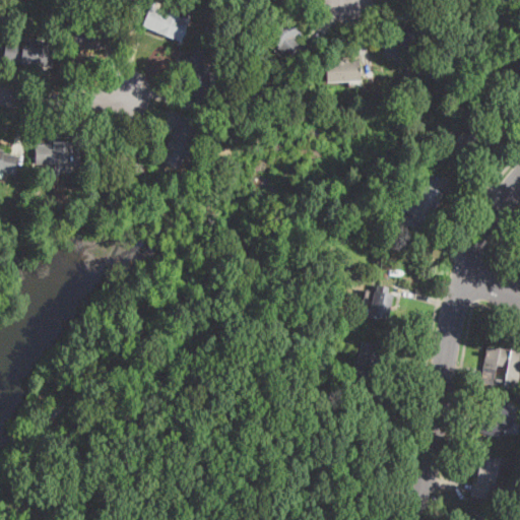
[(237,0),(231,8),(225,5),(229,0),(237,0)]
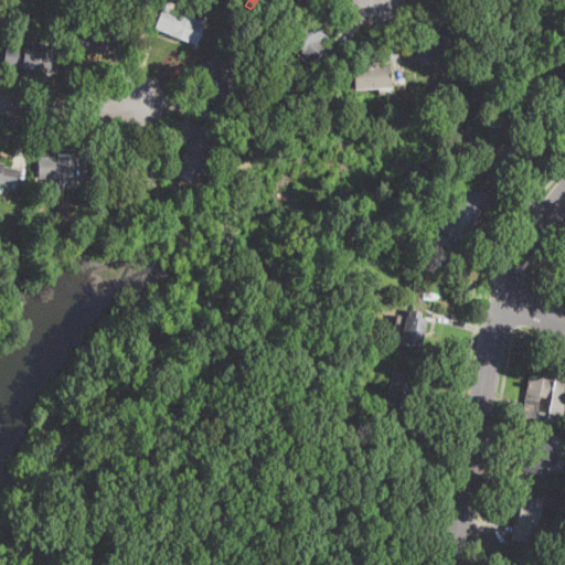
[(205,23),(196,44),(155,28),(163,6),(205,23)]
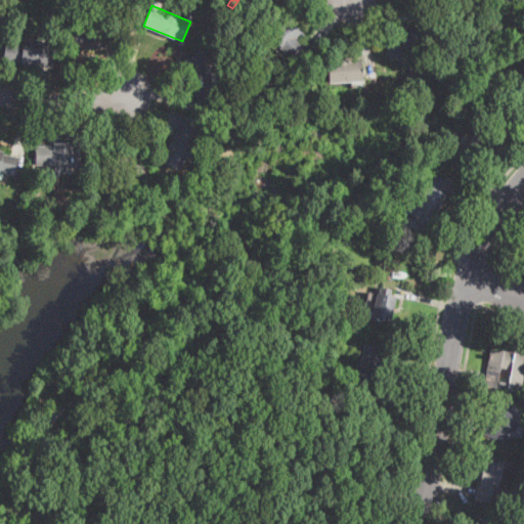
[(302,43),(303,44),(305,43),(312,51),(302,61),(295,54),(291,58),(270,37),(289,19),(301,33),(297,37),(302,43)]
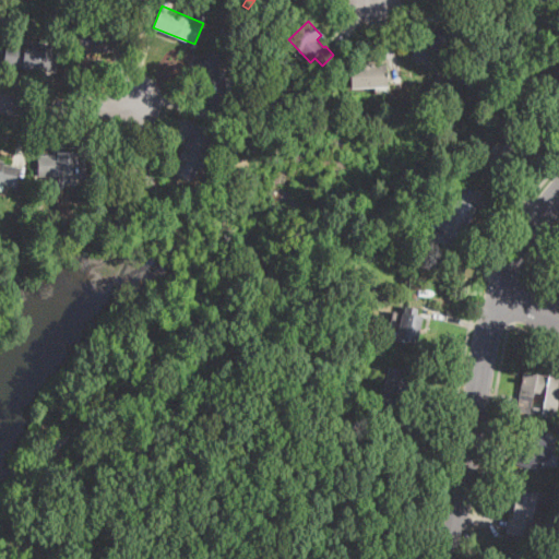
[(111,48),(111,51),(91,52),(91,49),(72,50),(70,32),(107,30),(106,24),(123,23),(125,47),(111,48)]
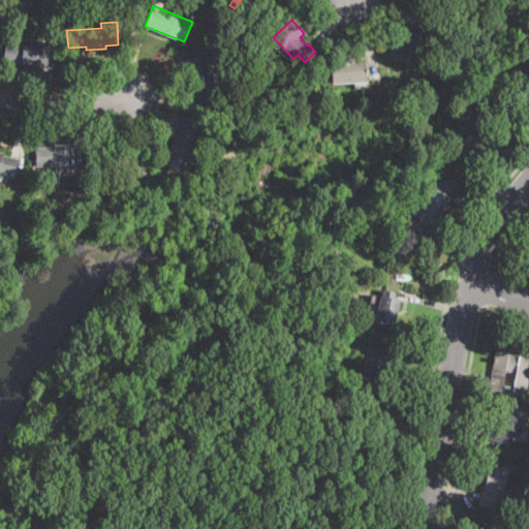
[(61,27),(55,32),(52,28),(57,24),(61,27)]
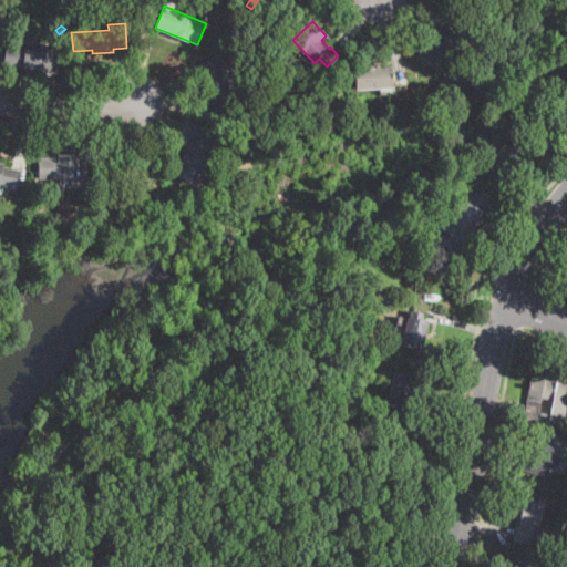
[(463,41),(459,45),(461,48),(460,49),(451,59),(449,57),(434,71),(414,51),(429,37),(434,42),(449,27),(463,41)]
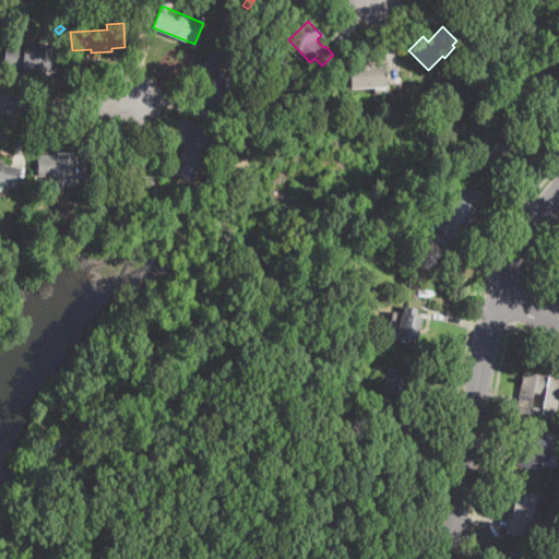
[(47,46),(59,47),(56,72),(4,64),(7,45),(25,47),(26,43),(47,46)]
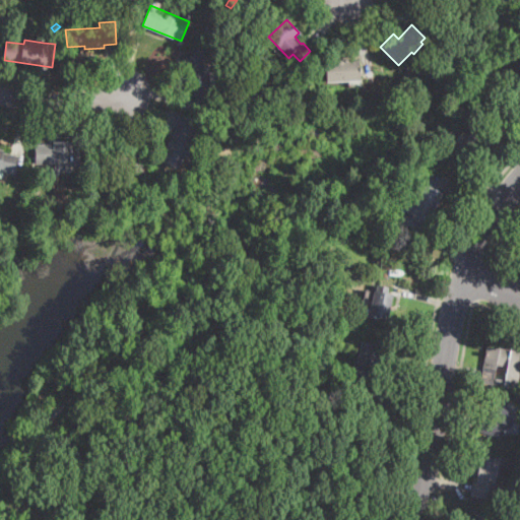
[(349,81),(327,82),(326,62),(359,60),(360,80),(349,81)]
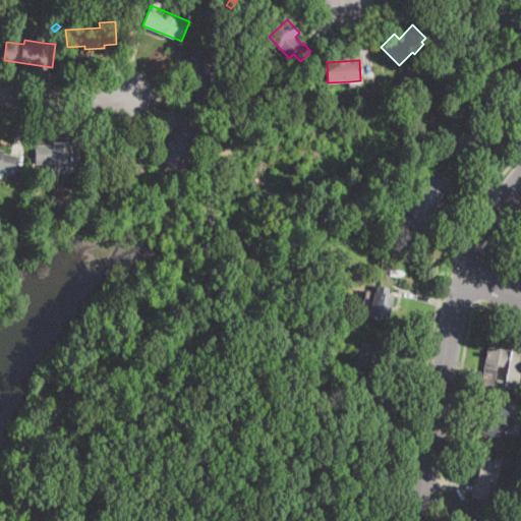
[(520,110),(519,112),(507,99),(516,92),(515,91),(520,85),(518,81),(519,81),(520,79),(520,110)]
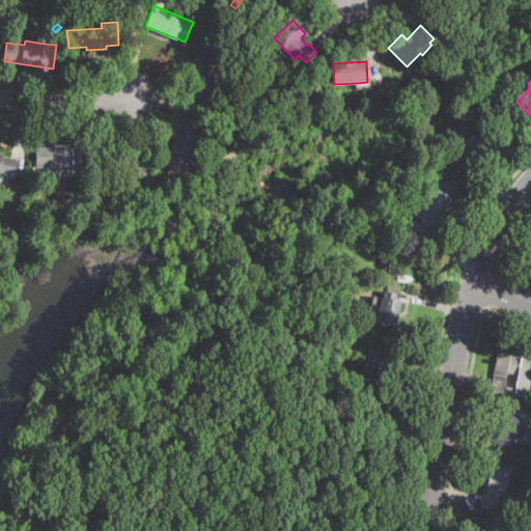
[(72,143),(72,148),(81,148),(81,166),(72,166),(72,174),(56,174),(56,167),(36,167),(36,148),(55,148),(55,143),(72,143)]
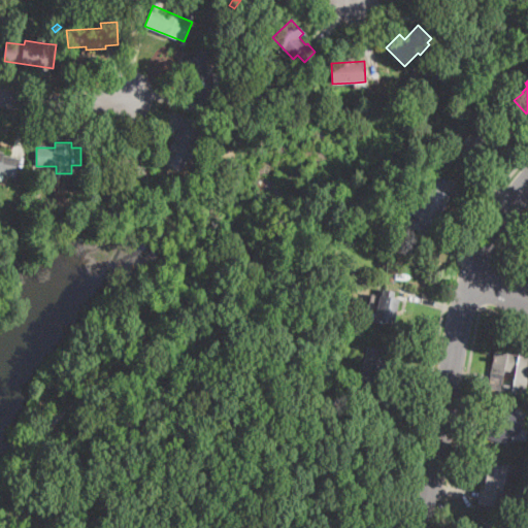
[(15,171),(14,176),(0,173),(0,153),(3,154),(3,156),(19,159),(15,171)]
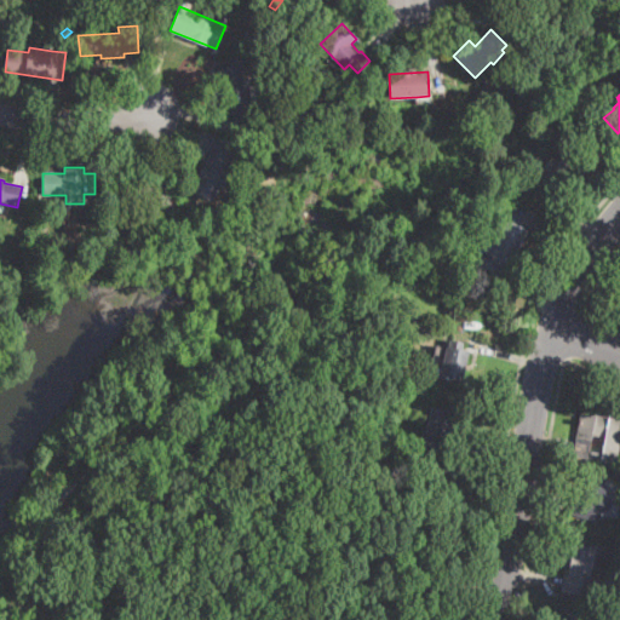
[(527,231),(516,252),(501,277),(477,263),(482,254),(477,252),(487,234),(497,240),(507,219),(528,230),(527,231)]
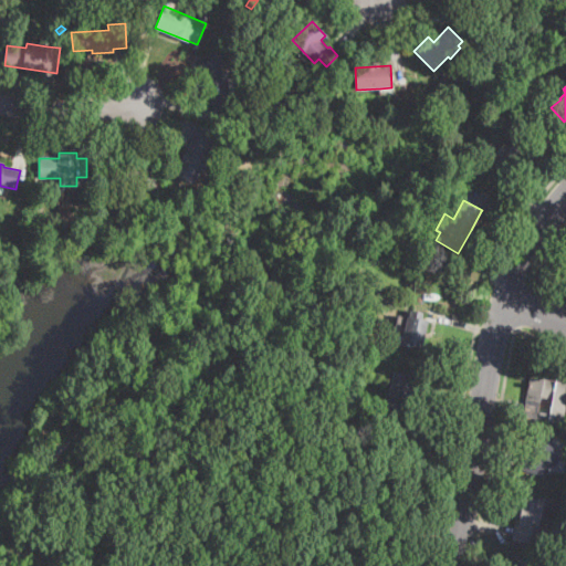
[(423,337),(421,348),(401,344),(409,310),(422,313),(420,318),(428,321),(423,337)]
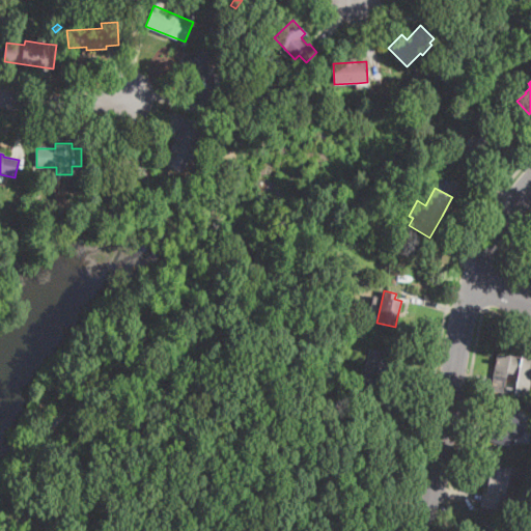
[(382,396),(362,394),(369,350),(389,352),(382,396)]
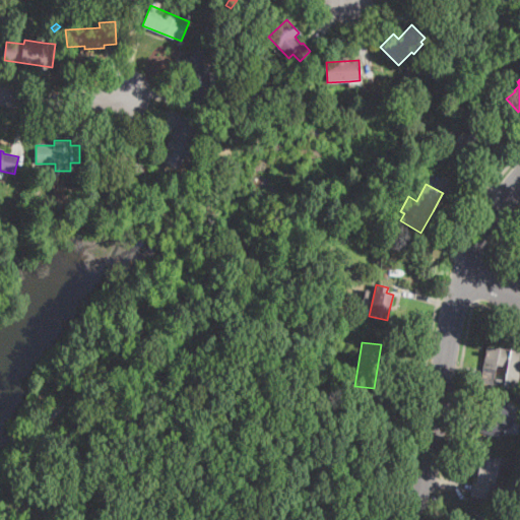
[(519,351),(519,374),(518,388),(479,383),(480,381),(481,369),(484,347),(519,351)]
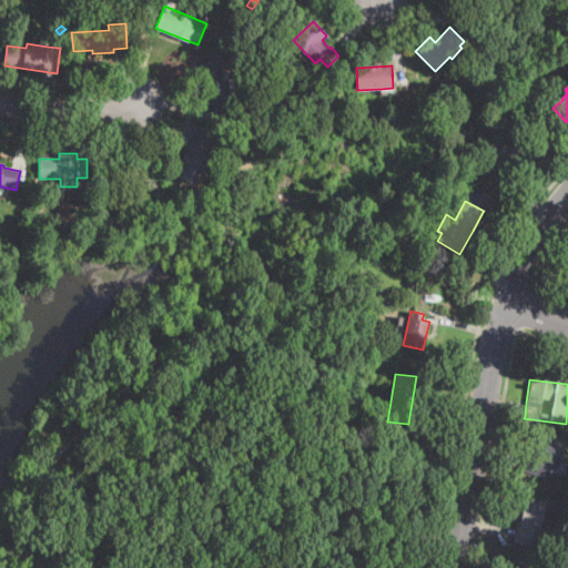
[(565,445),(558,469),(553,467),(550,478),(524,472),(529,453),(535,454),(537,446),(541,448),(544,439),(565,445)]
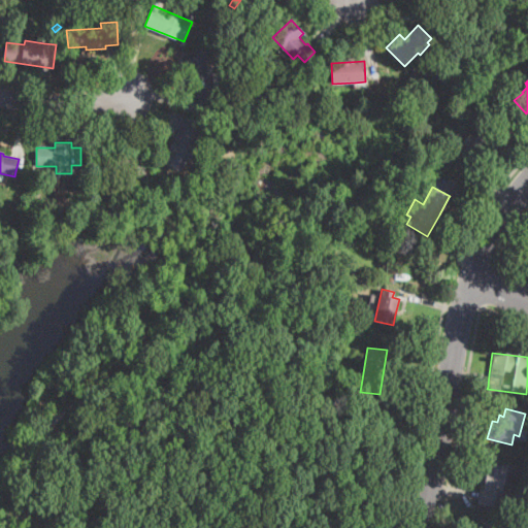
[(500,505),(500,508),(477,504),(484,463),(506,466),(500,505)]
